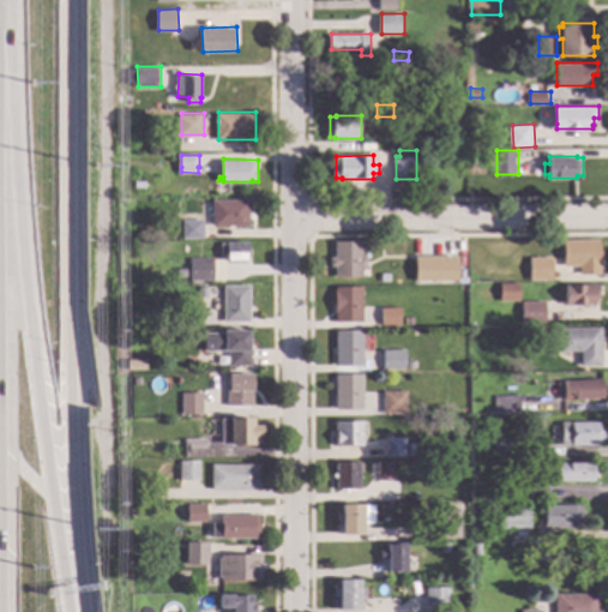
[(252,225),(215,226),(215,220),(206,220),(206,237),(186,238),(185,220),(205,219),(205,201),(216,201),(216,199),(251,198),(252,225)]
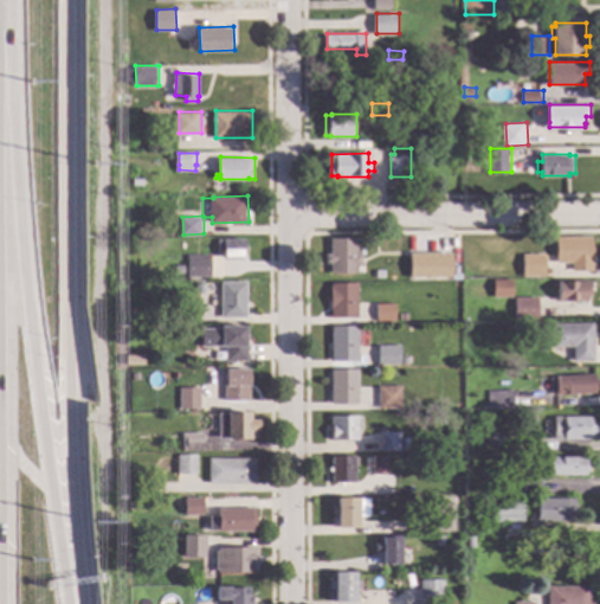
[(133,218),(123,218),(123,207),(133,207),(133,218)]
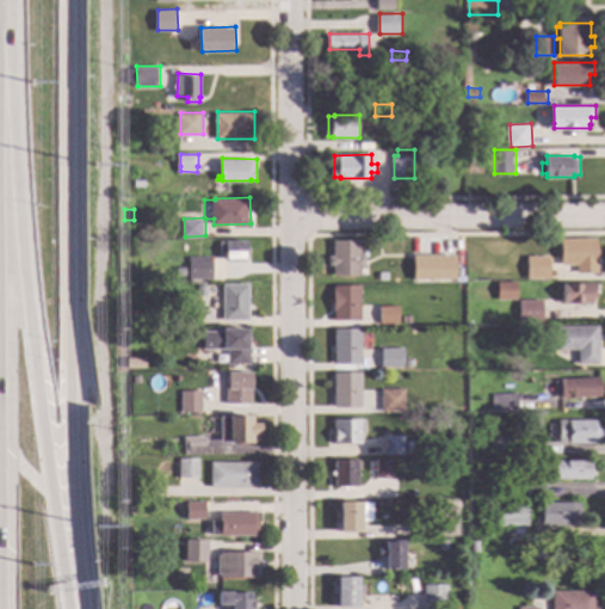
[(599,262),(600,262),(600,272),(579,272),(579,264),(563,264),(563,238),(598,238),(599,262)]
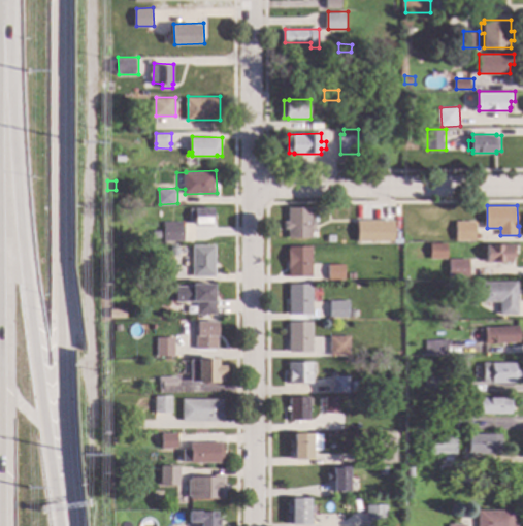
[(313,221),(317,221),(317,230),(313,230),(313,236),(290,236),(290,228),(286,228),(286,221),(290,221),(290,206),(313,206),(313,221)]
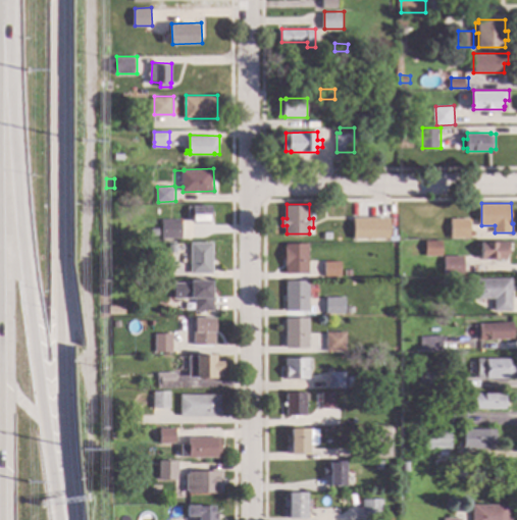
[(214,222),(195,222),(195,216),(190,216),(190,206),(213,205),(214,222)]
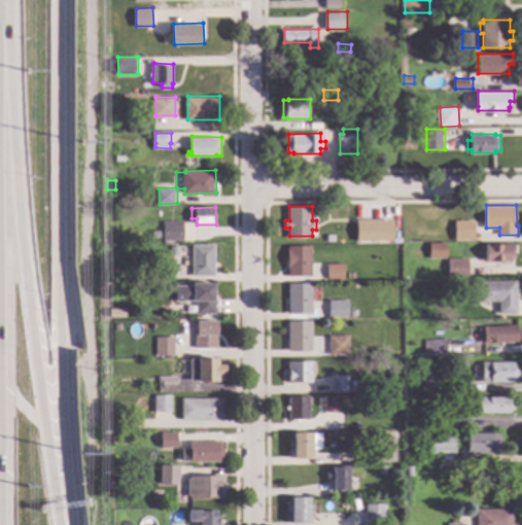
[(395,239),(377,240),(376,219),(394,219),(395,239)]
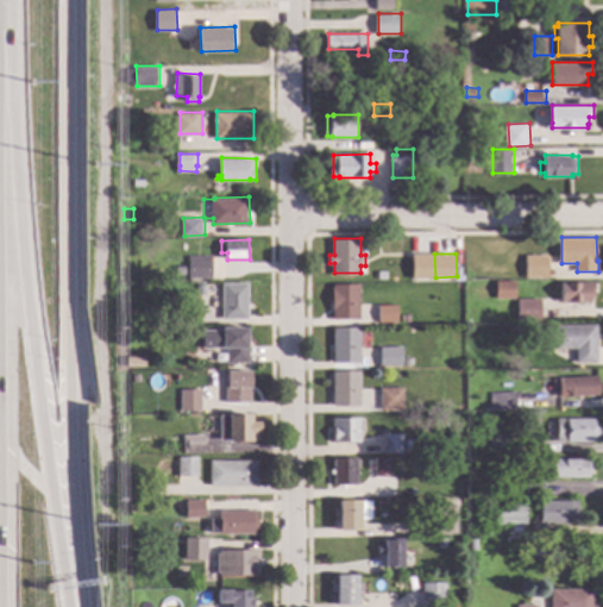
[(214,256),(214,277),(190,277),(190,255),(214,256)]
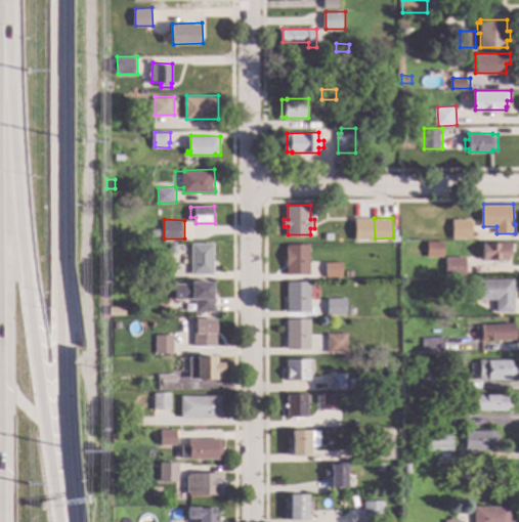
[(473,238),(455,238),(455,219),(473,219),(473,238)]
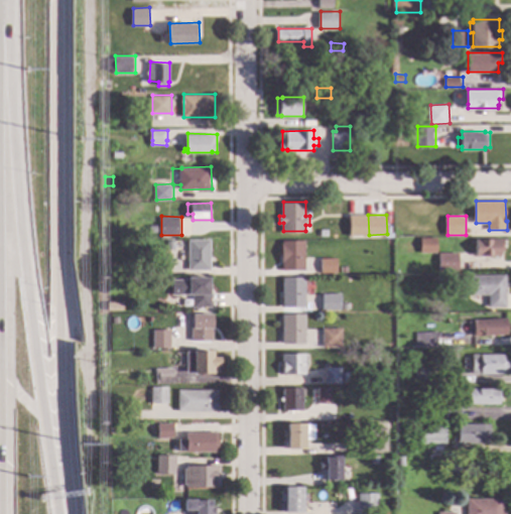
[(438,238),(440,238),(440,244),(438,244),(438,252),(422,252),(422,237),(438,237),(438,238)]
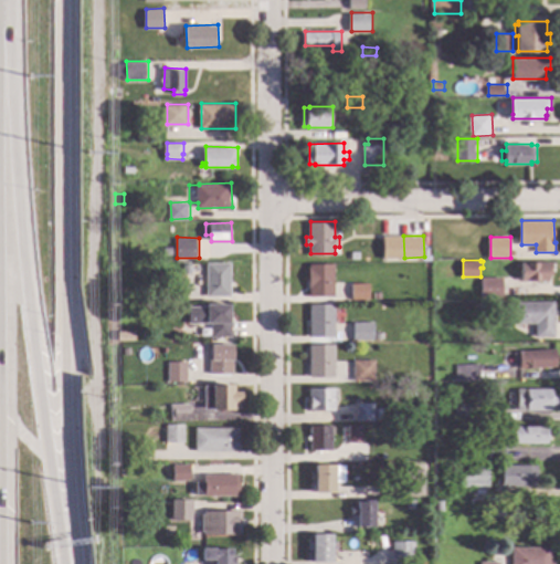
[(555,272),(550,273),(550,280),(524,281),(524,261),(555,261),(555,272)]
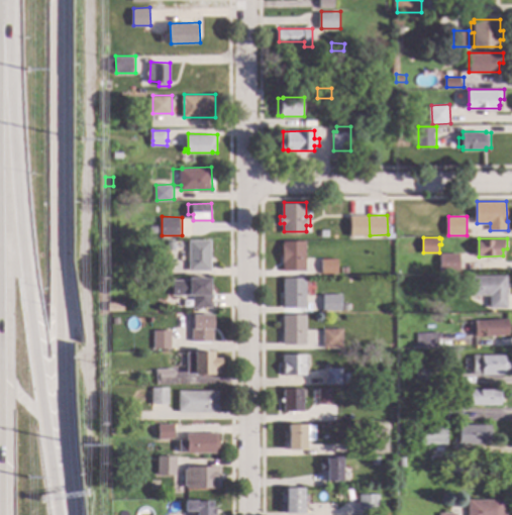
[(212,270),(191,270),(191,239),(212,239),(212,270)]
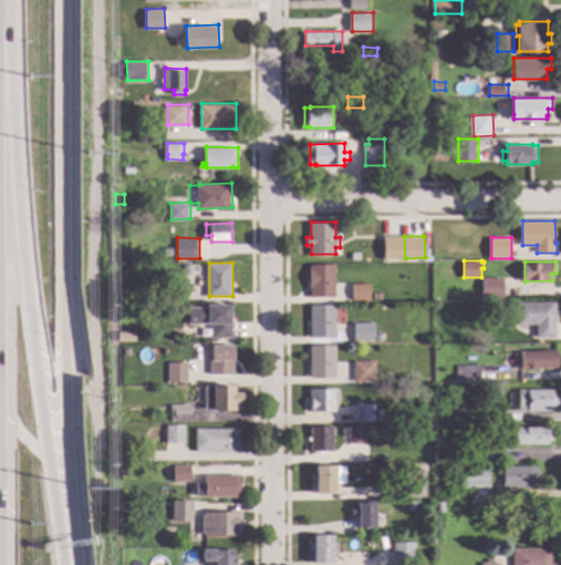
[(336,296),(312,297),(311,268),(311,264),(336,264),(336,296)]
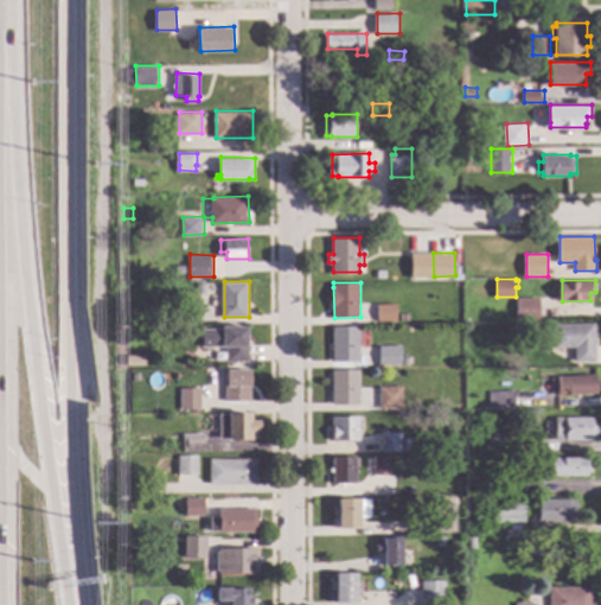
[(542,319),(518,319),(518,297),(542,297),(542,319)]
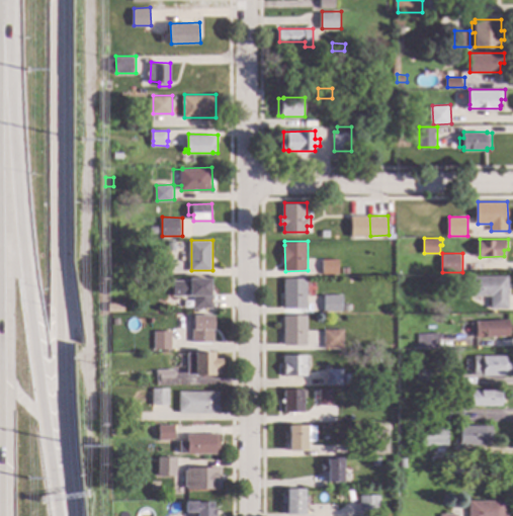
[(340,273),(324,273),(324,258),(340,258),(340,273)]
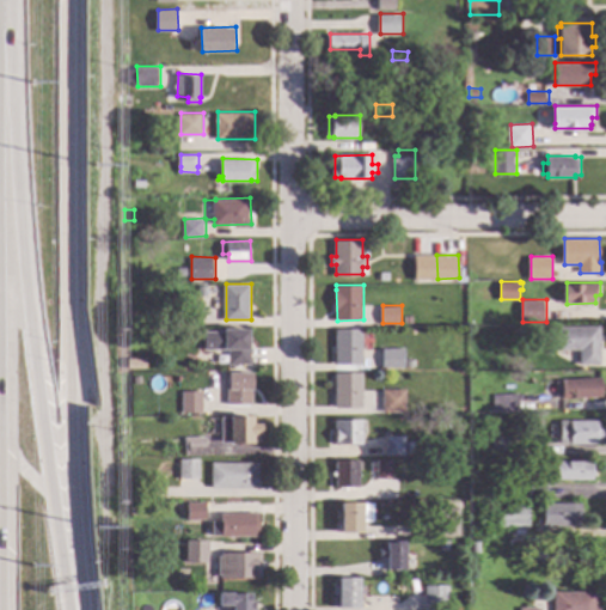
[(601,363),(581,364),(581,349),(557,349),(557,327),(601,325),(601,363)]
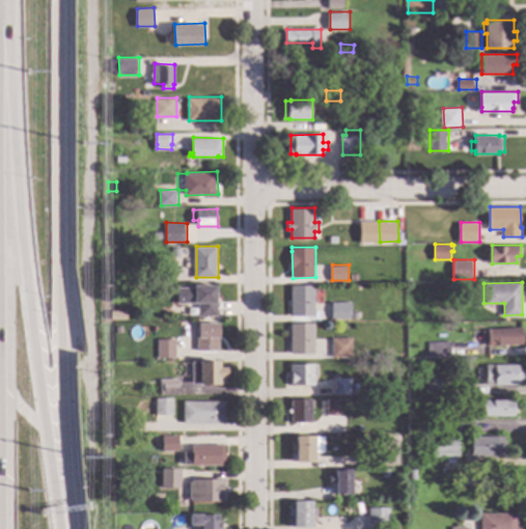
[(218,301),(219,301),(219,315),(199,315),(199,304),(196,304),(196,302),(178,302),(178,287),(196,287),(196,284),(218,284),(218,301)]
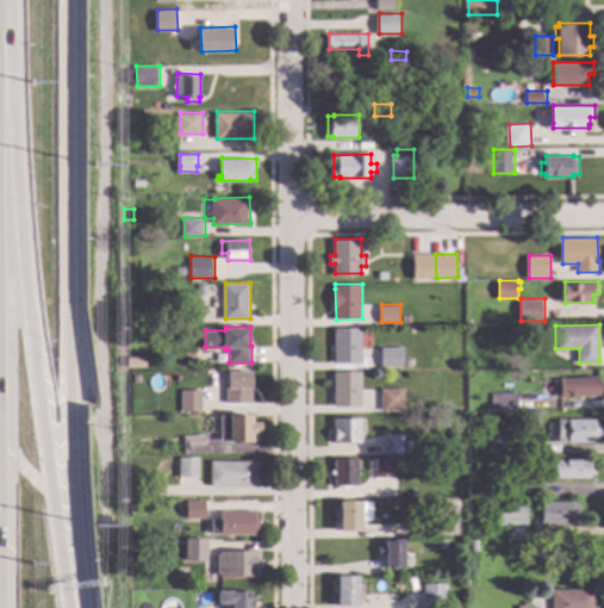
[(362,363),(336,363),(336,327),(362,327),(362,363)]
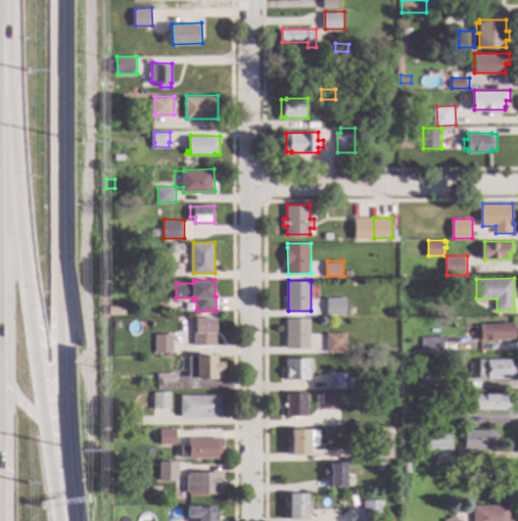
[(347,313),(329,313),(329,297),(347,296),(347,313)]
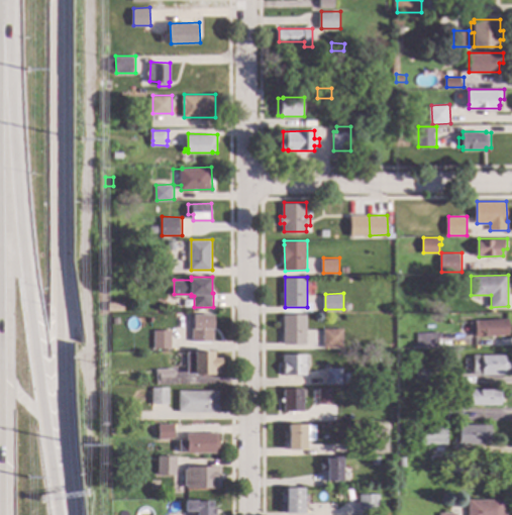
[(124,310),(109,310),(109,302),(124,302),(124,310)]
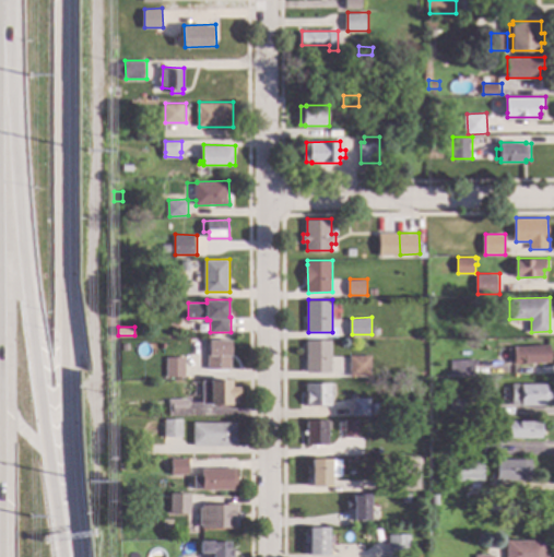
[(232,368),(209,368),(209,353),(210,353),(210,340),(232,340),(232,368)]
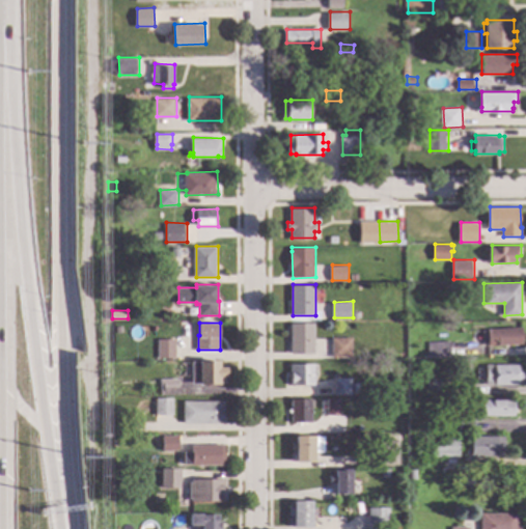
[(316,353),(293,353),(293,323),(315,323),(316,353)]
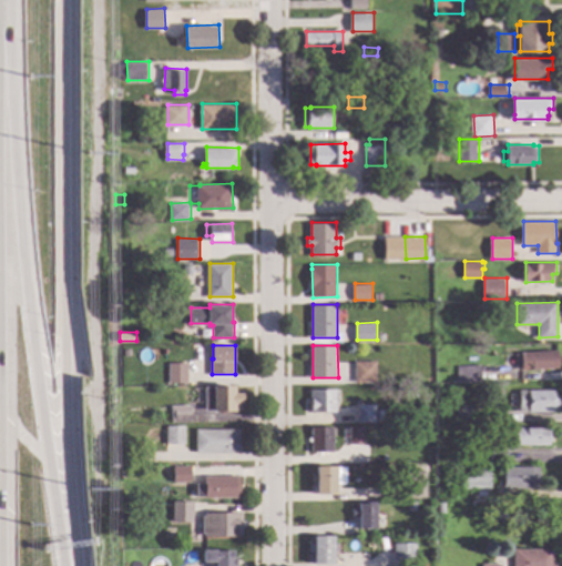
[(560,366),(523,370),(522,365),(518,365),(517,353),(559,350),(560,366)]
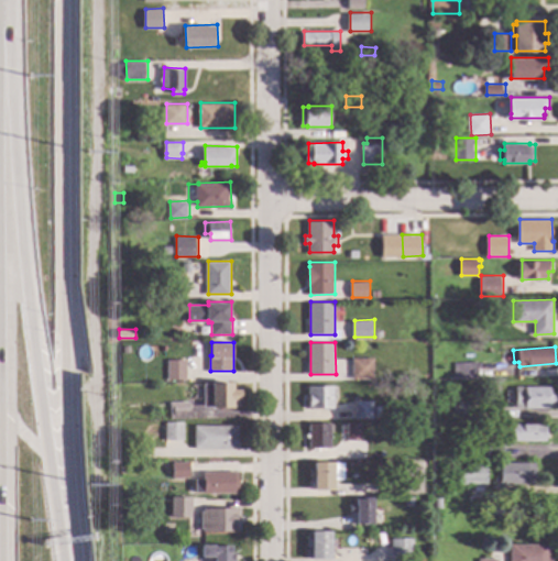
[(374,377),(354,378),(354,358),(374,358),(374,377)]
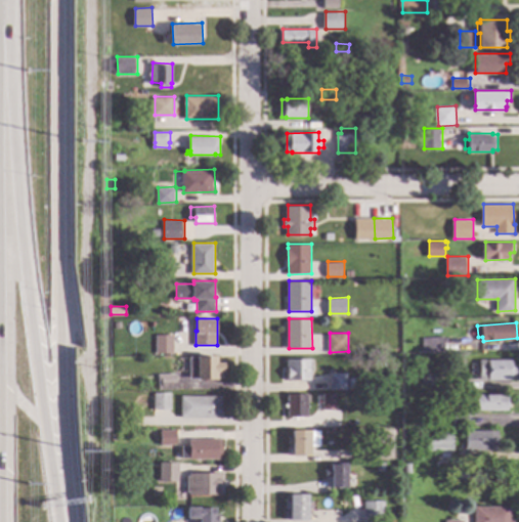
[(175,334),(174,353),(158,353),(158,334),(175,334)]
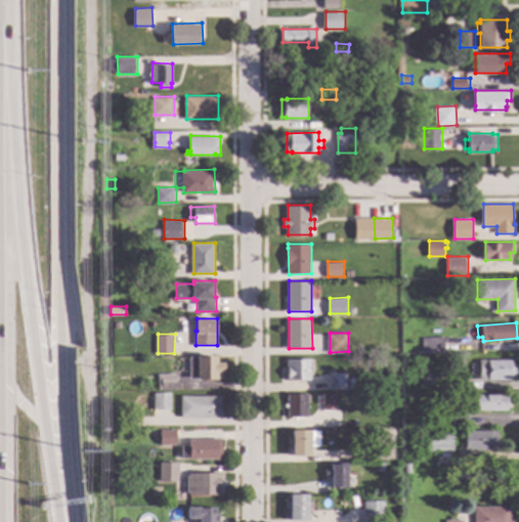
[(445,337),(445,350),(427,350),(427,337),(445,337)]
